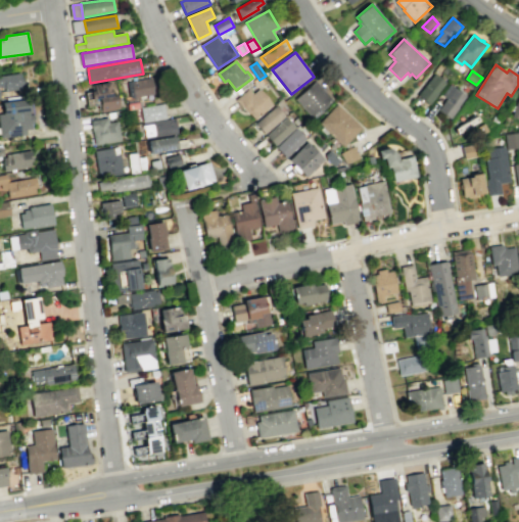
[(0,77),(0,87),(4,87),(4,89),(6,89),(7,92),(26,89),(21,74),(0,77)]
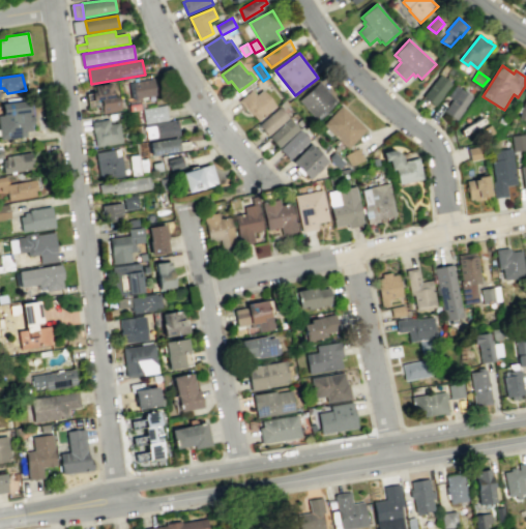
[(442,75),(447,79),(449,77),(455,80),(451,83),(454,84),(437,107),(425,96),(442,75)]
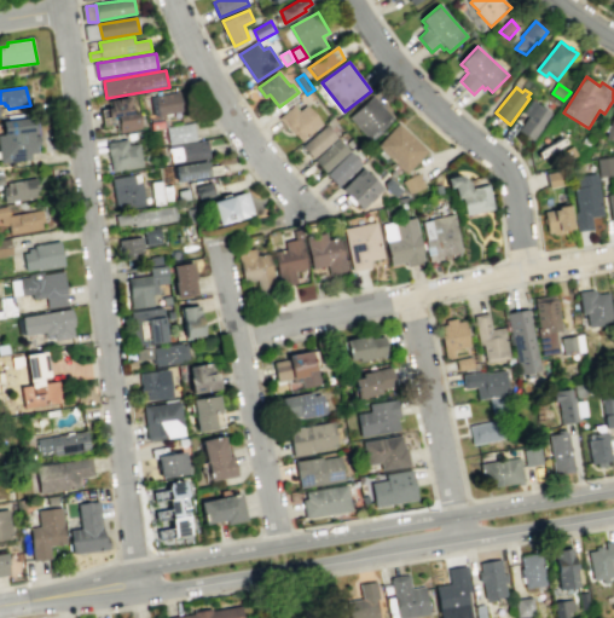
[(155,98),(160,119),(187,113),(183,93),(155,98)]
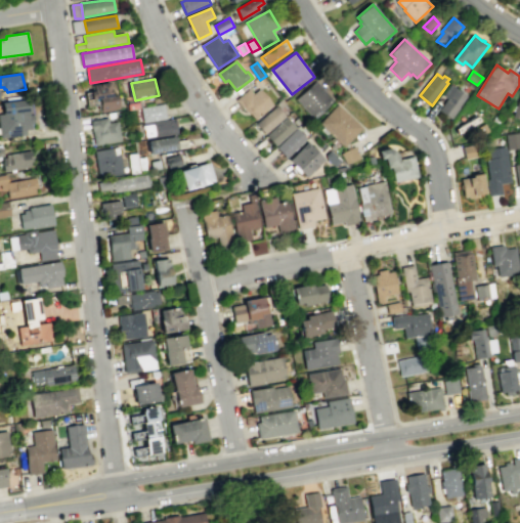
[(317,81),(335,101),(315,120),(297,99),(317,81)]
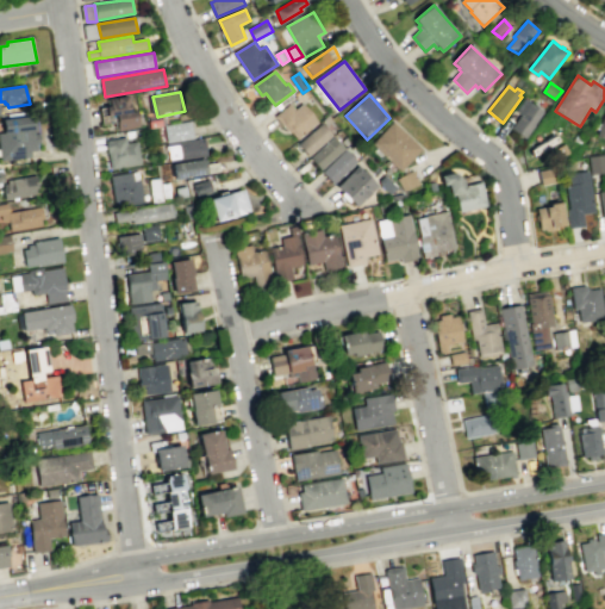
[(119,130),(141,126),(138,111),(132,112),(130,97),(111,99),(112,106),(101,109),(104,125),(118,123),(119,130)]
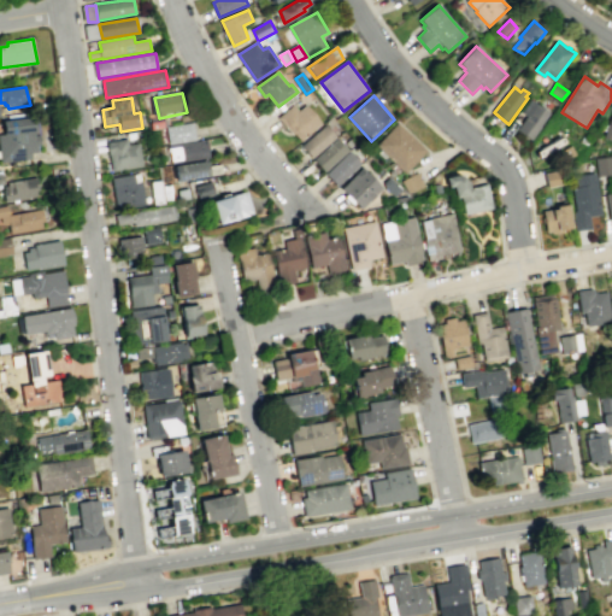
[(533,100),(552,113),(533,141),(518,130),(528,117),(523,113),(533,100)]
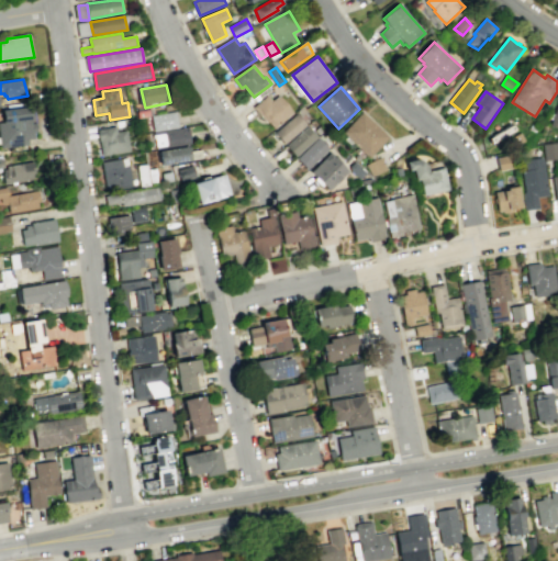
[(255,108),(268,123),(270,122),(276,128),(294,113),(281,96),(274,102),(269,96),(255,108)]
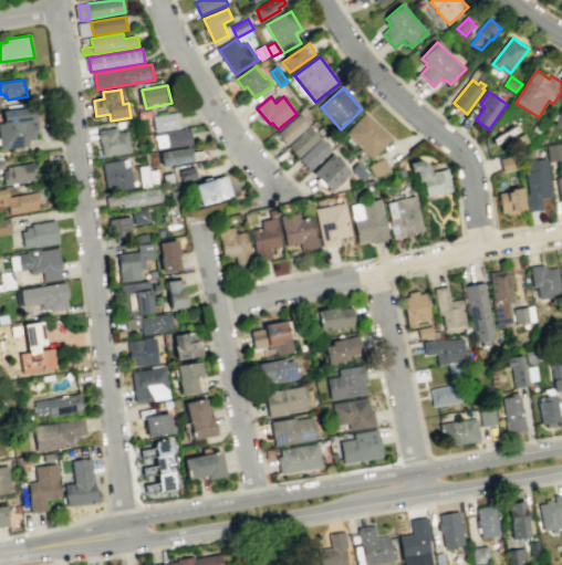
[(0,132),(0,123),(4,123),(3,111),(32,107),(34,125),(37,124),(39,133),(34,134),(35,139),(24,140),(25,147),(2,149),(0,132)]
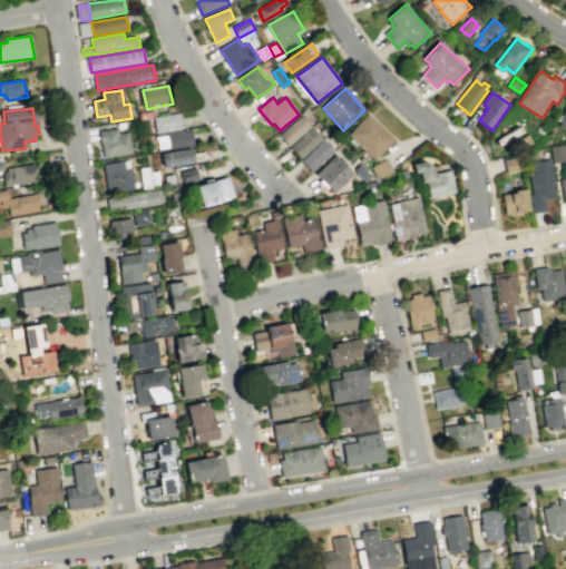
[(350,135),(377,159),(397,139),(369,114),(350,135)]
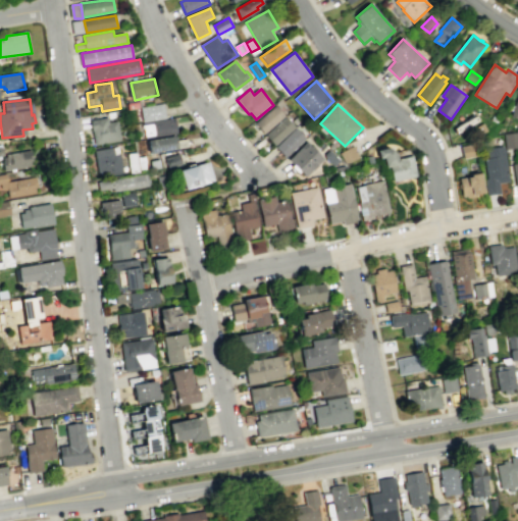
[(180,134),(178,119),(168,120),(167,105),(145,108),(148,138),(180,134)]
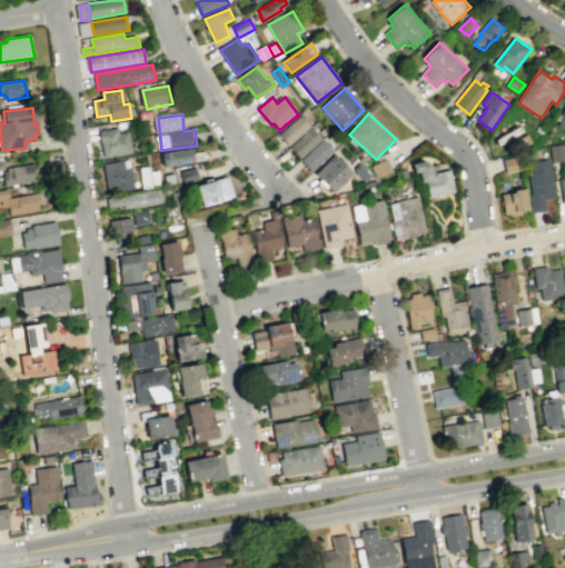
[(280,135),(290,147),(313,127),(303,116),(280,135)]
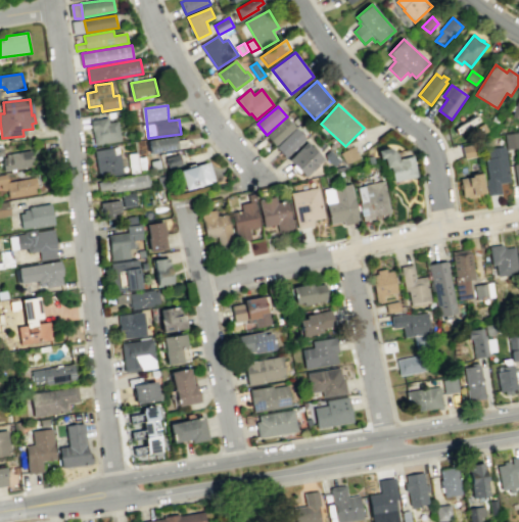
[(92,121),(97,145),(123,141),(120,122),(110,124),(109,117),(92,121)]
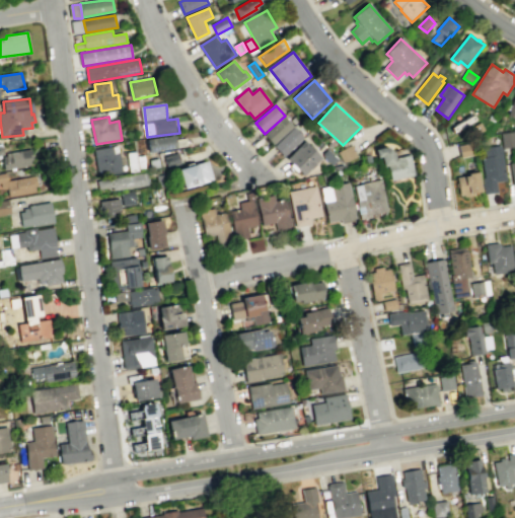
[(266,135),(275,145),(295,126),(285,117),(266,135)]
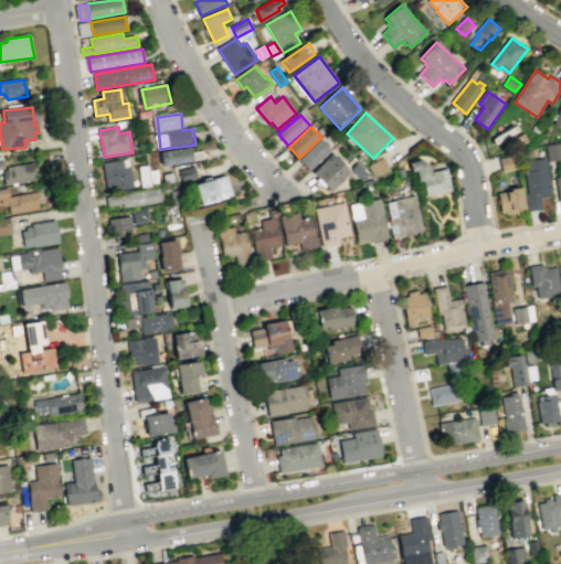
[(300,159),(323,139),(332,150),(310,170),(300,159)]
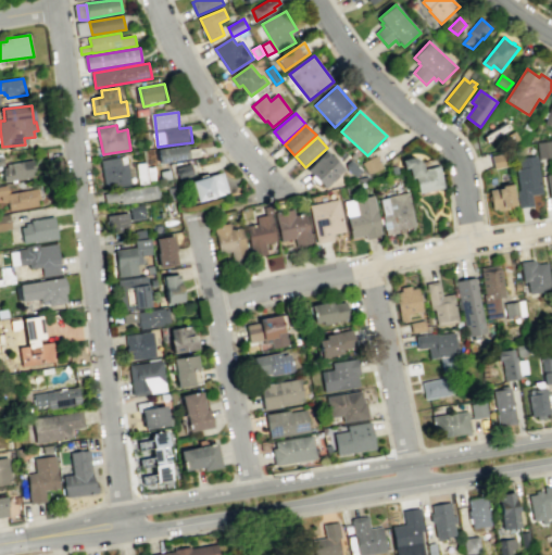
[(539,143),(541,160),(551,159),(551,141),(539,143)]
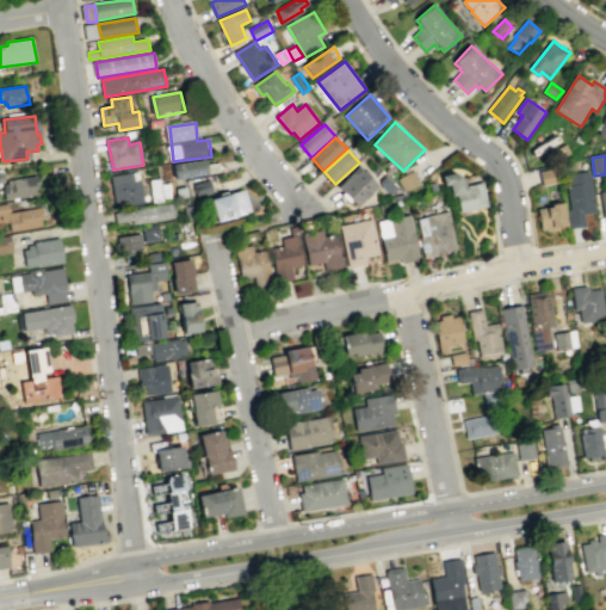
[(179,180),(223,173),(222,164),(210,166),(209,160),(175,166),(179,180)]
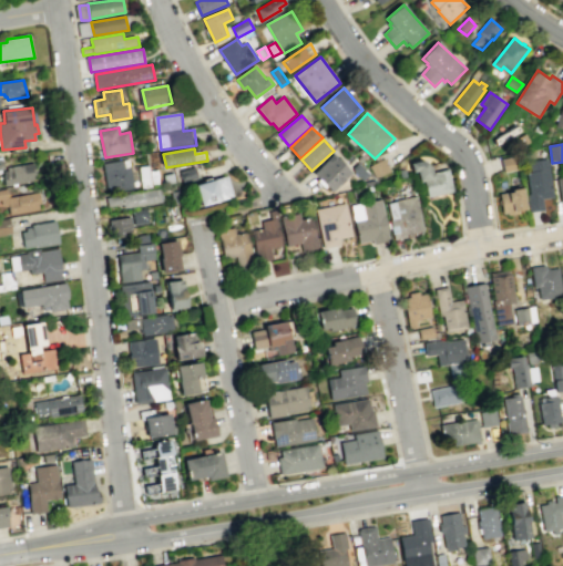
[(314,174),(334,154),(352,174),(334,193),(314,174)]
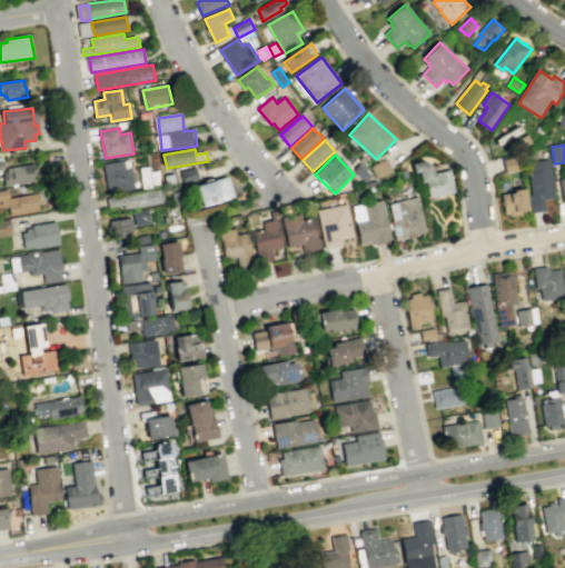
[(504,160),(507,173),(524,170),(521,157),(504,160)]
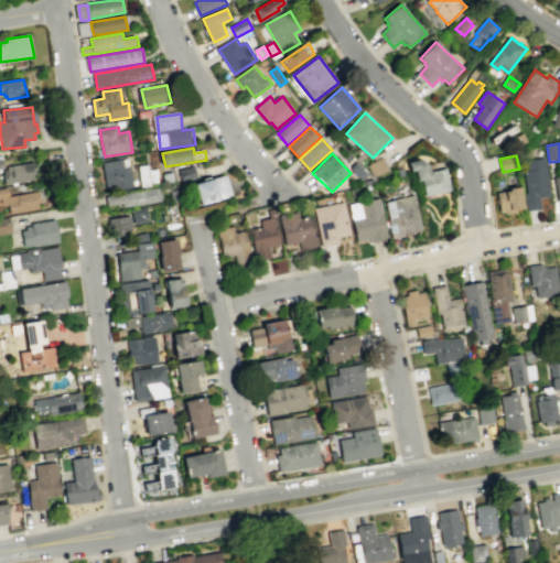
[(369,165),(375,177),(390,171),(384,158),(369,165)]
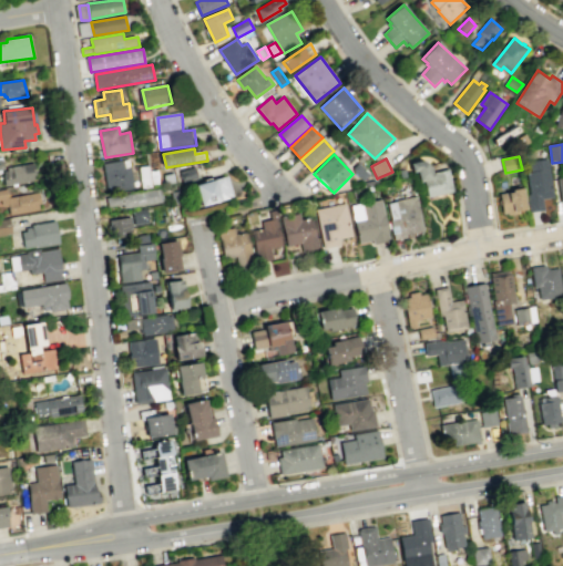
[(104,164),(131,160),(135,188),(109,193),(104,164)]
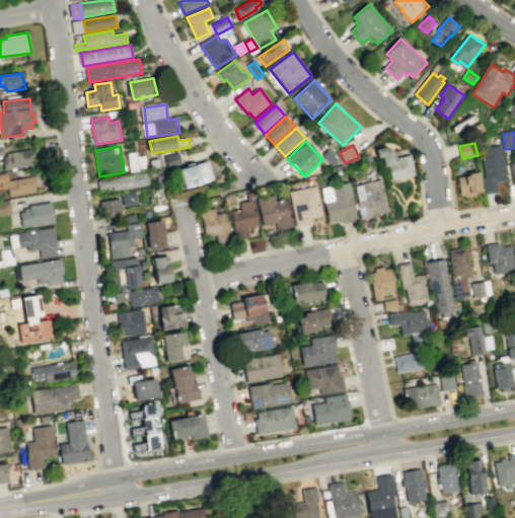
[(484,158),(487,157),(486,148),(503,146),(508,180),(498,182),(500,193),(486,195),(484,179),(486,177),(484,158)]
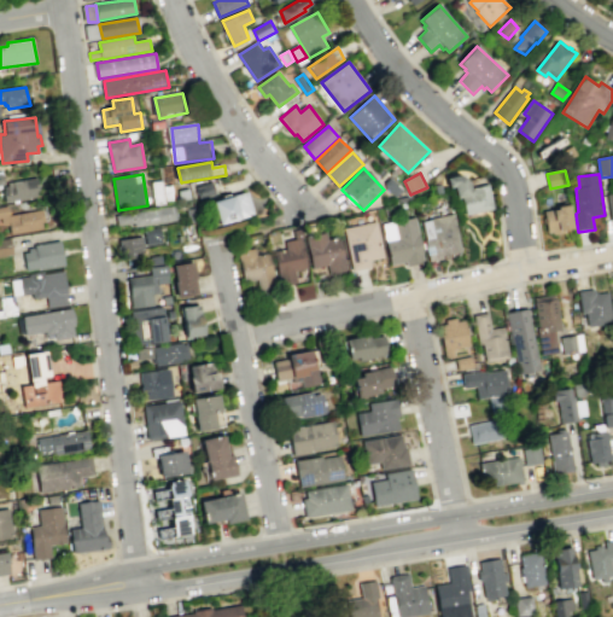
[(460,175),(470,181),(472,188),(473,187),(473,188),(490,185),(496,209),(467,215),(463,198),(457,199),(455,187),(450,188),(448,178),(460,175)]
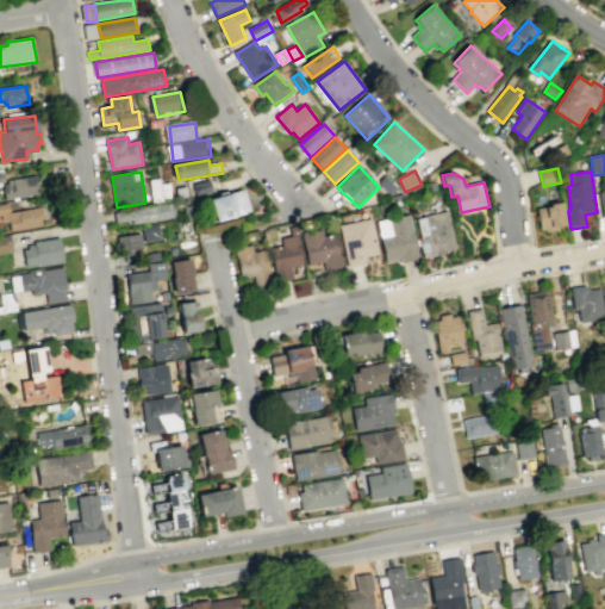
[(381,181),(381,185),(392,196),(398,188),(386,175),(381,181)]
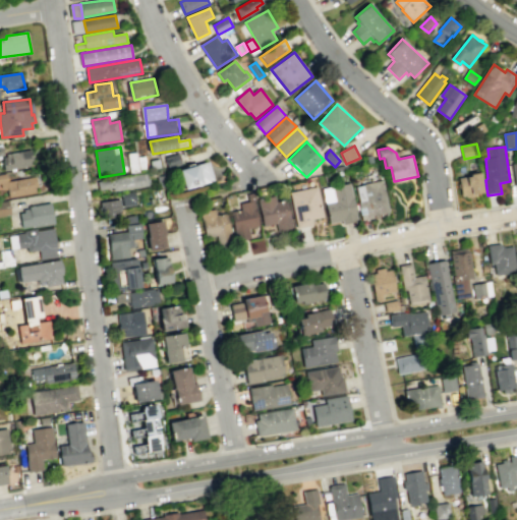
[(4,158),(8,157),(8,155),(31,151),(34,167),(5,171),(4,161),(4,158)]
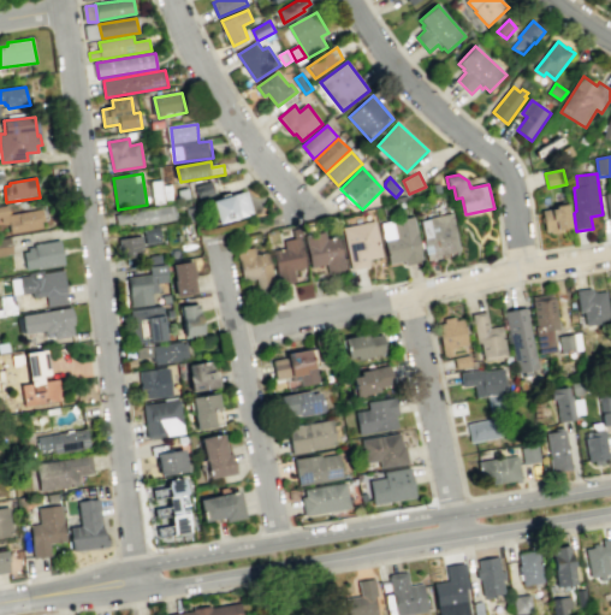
[(153,182),(155,206),(166,203),(162,181),(153,182)]
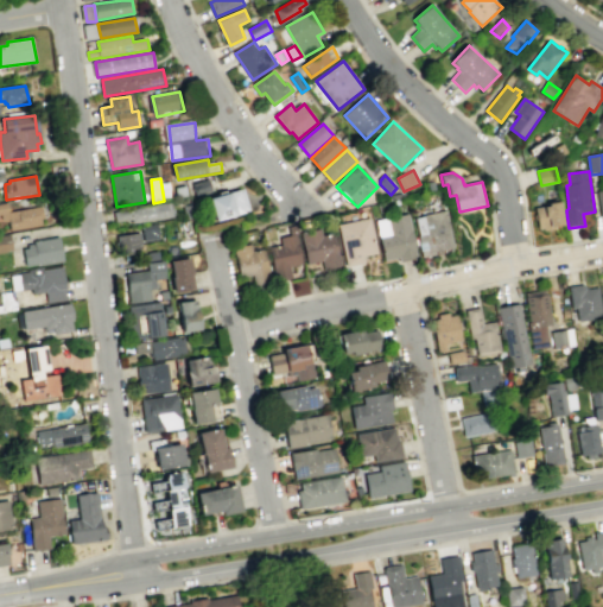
[(429,183),(436,182),(438,190),(431,191),(429,183)]
